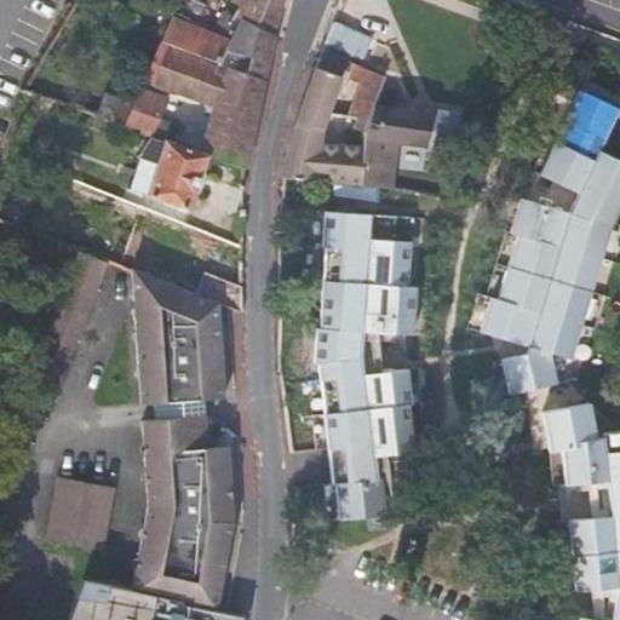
[(244,0),(235,15),(240,19),(228,36),(201,28),(188,53),(228,70),(231,62),(264,75),(267,59),(269,50),(270,50),(280,0),(244,0)]
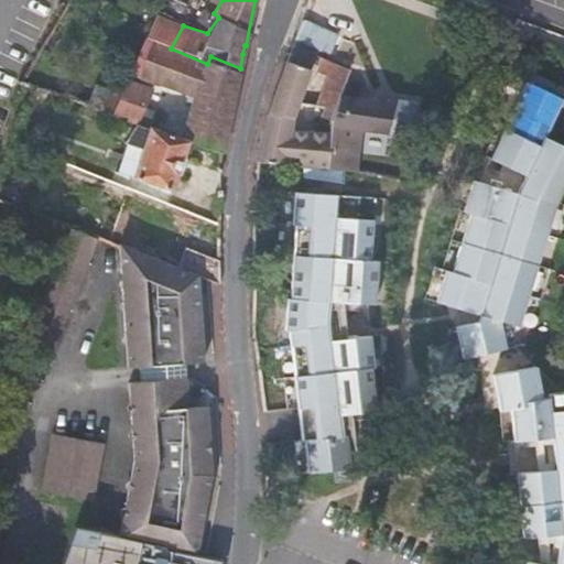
[(183,25),(155,14),(149,30),(147,36),(171,49),(183,25)]
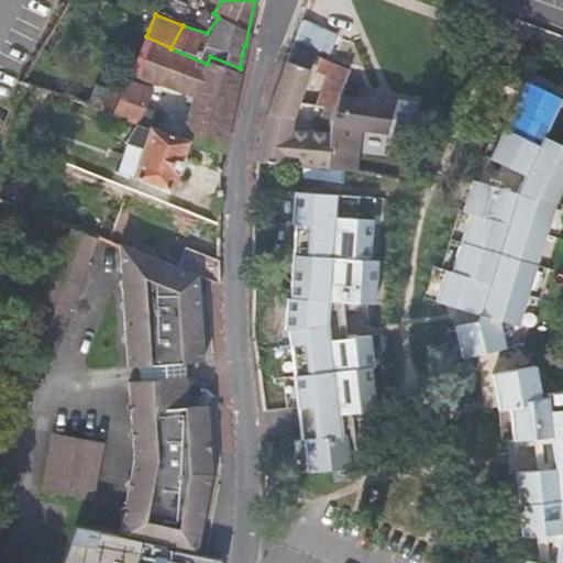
[(335,36),(302,22),(291,45),(313,55),(326,61),(335,36)]
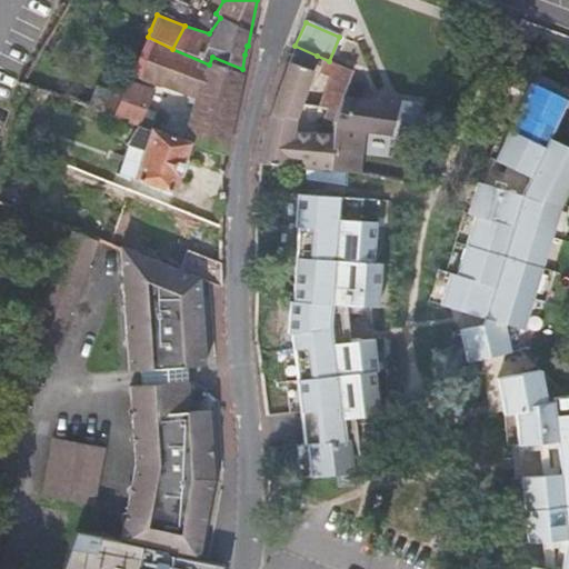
[(148,37),(131,72),(195,98),(185,139),(189,140),(225,152),(236,99),(242,69),(212,57),(209,65),(172,49),(148,37)]
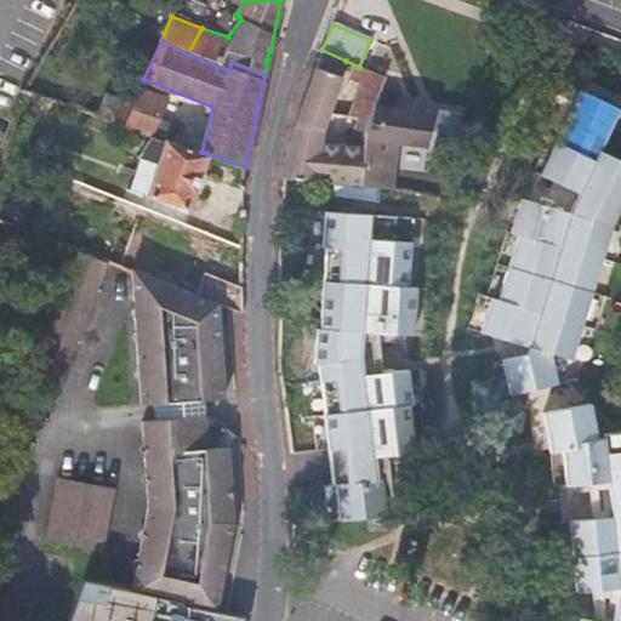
[(325,119),(346,61),(322,50),(312,73),(290,134),(278,177),(283,177),(334,182),(362,186),(365,126),(372,108),(383,77),(368,70),(347,119),(345,152),(314,151),(325,119)]
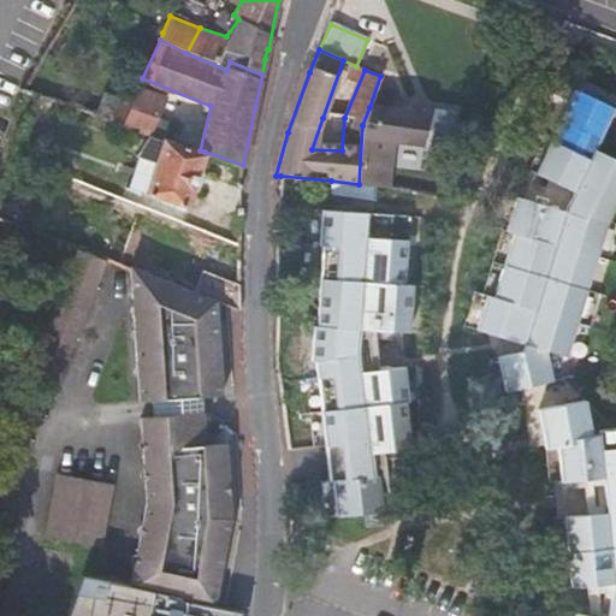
[(122,124),(164,138),(169,125),(157,119),(165,99),(138,88),(122,124)]
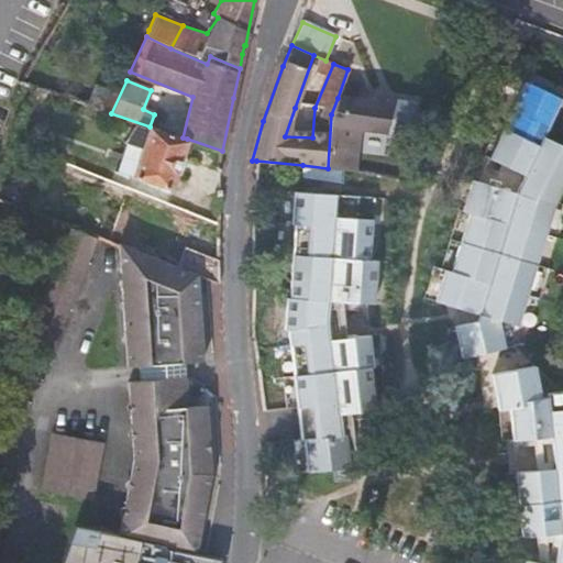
[(562,99),(525,81),(488,158),(523,175),(516,192),(471,179),(462,211),(468,213),(451,272),(443,269),(434,301),(478,315),(477,321),(453,327),(461,359),(505,348),(498,321),(519,327),(554,206),(562,187),(562,145),(543,138),(562,99)]
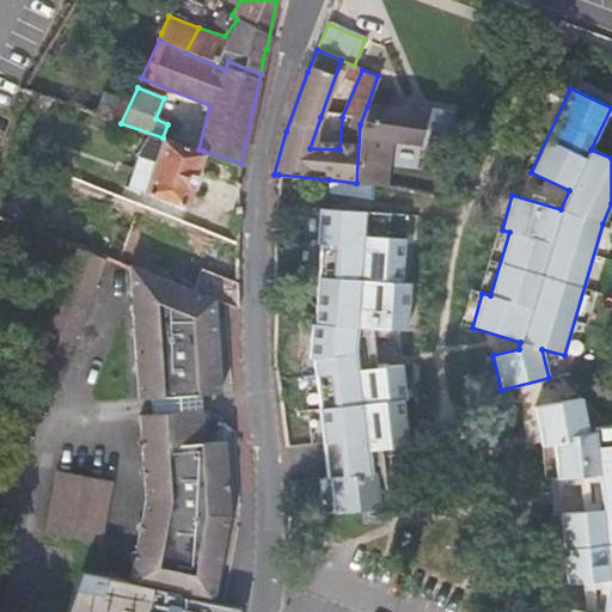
[(383,187),(389,139),(444,146),(447,116),(367,106),(360,124),(356,183),(372,185),(383,187)]
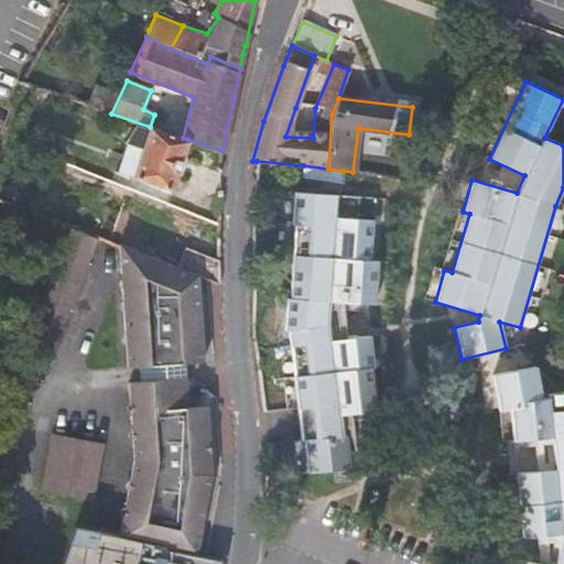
[(171,188),(187,139),(183,138),(150,127),(133,176),(171,188)]
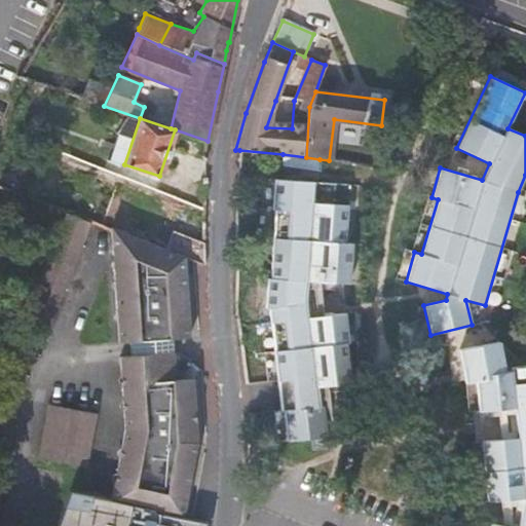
[(320,172),(320,159),(306,157),(283,154),(283,166),(320,172)]
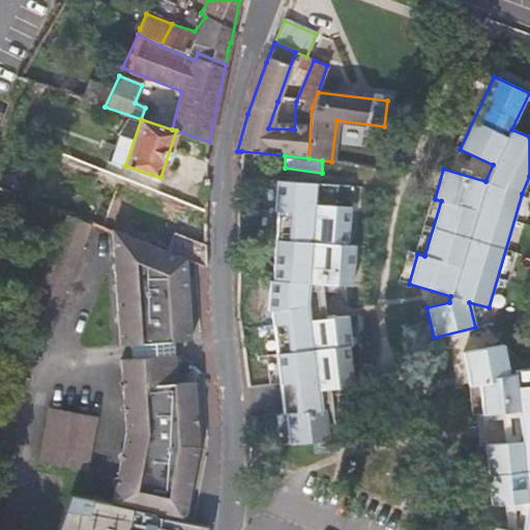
[(270,311),(283,415),(285,414),(289,444),(328,440),(325,409),(321,409),(319,389),(336,387),(353,386),(348,346),(351,346),(347,316),(308,320),(306,303),(308,283),(351,286),(354,245),(347,244),(350,185),(274,181),(273,211),(275,211),(271,281),(268,281),(266,311),(270,311)]
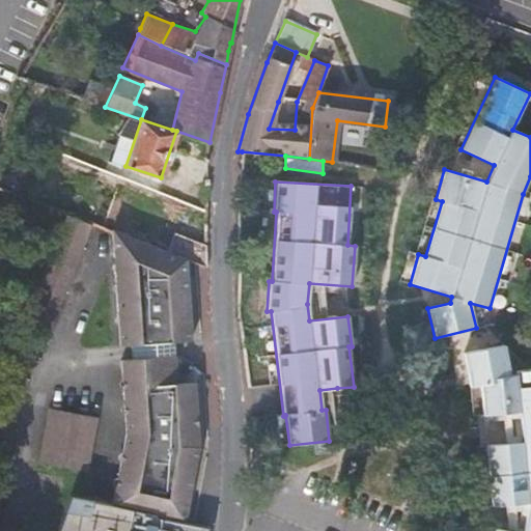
[(83,248),(92,225),(90,225),(66,215),(57,236),(83,248)]
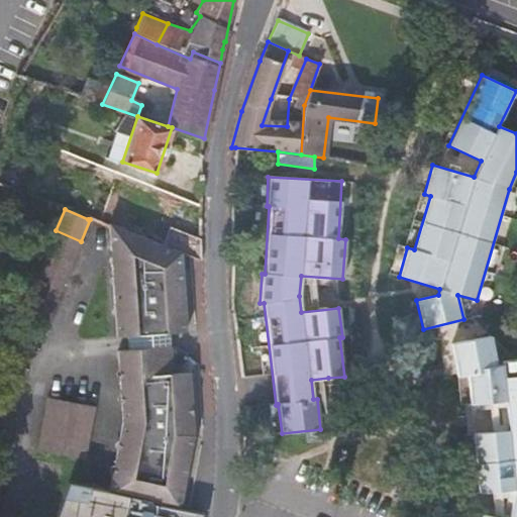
[(113,315),(114,330),(165,328),(183,327),(180,254),(163,247),(152,243),(108,226),(113,315)]
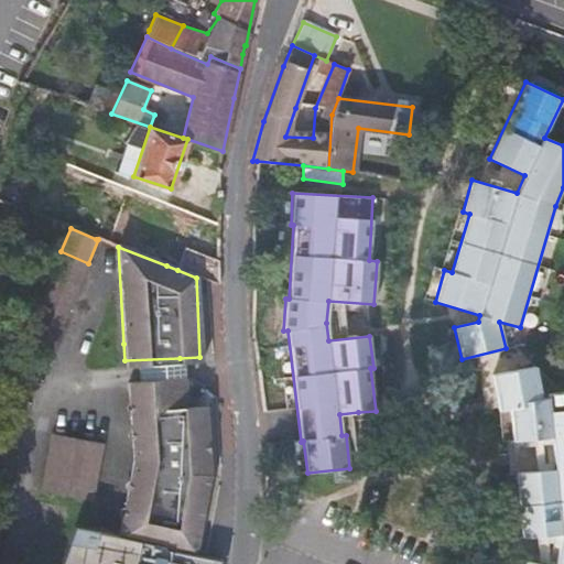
[(218,286),(218,261),(185,247),(177,270),(196,278),(218,286)]
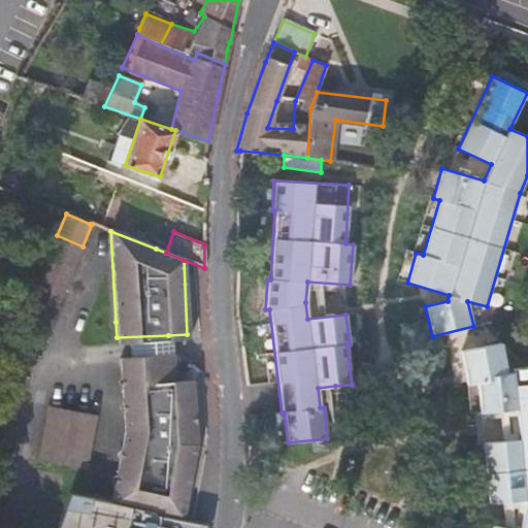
[(39,343),(83,246),(57,235),(14,334),(39,343)]
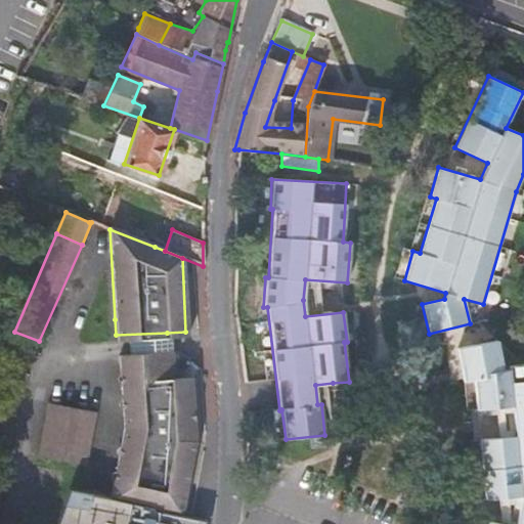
[(523,305),(521,310),(515,330),(522,332),(523,332),(523,305)]
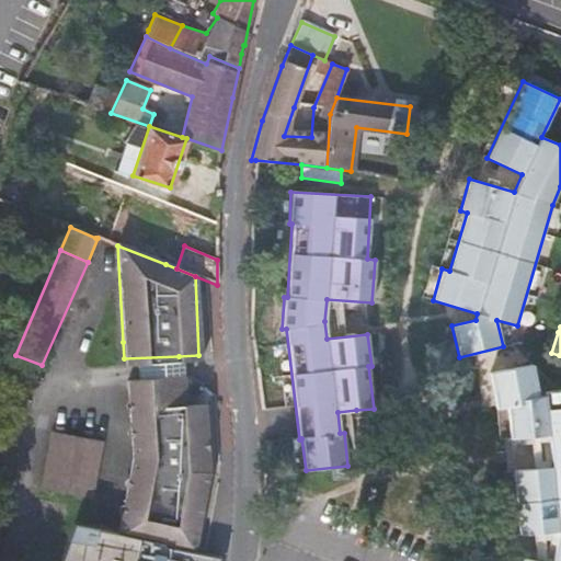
[(124,358),(125,375),(180,373),(179,356),(124,358)]
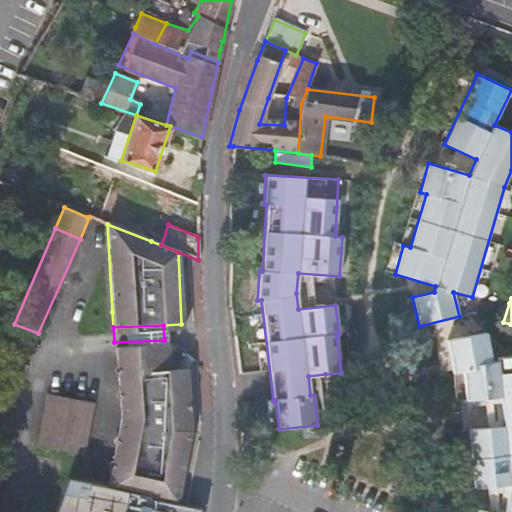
[(466,511),(511,511),(511,355),(496,357),(497,360),(492,361),(487,332),(447,340),(453,373),(463,371),(466,400),(501,396),(504,426),(469,429),(475,487),(510,484),(503,511),(491,511),(467,507),(466,511)]
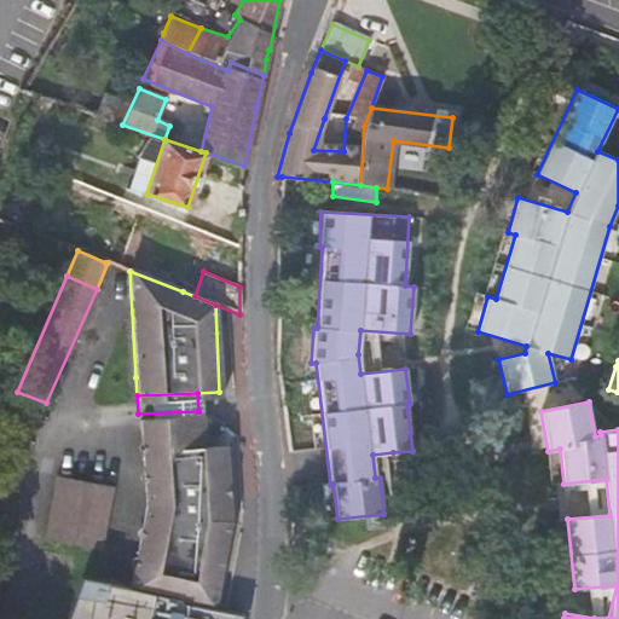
[(177,601),(210,608),(225,522),(221,445),(201,446),(198,411),(138,414),(142,505),(127,589),(177,597),(177,601)]
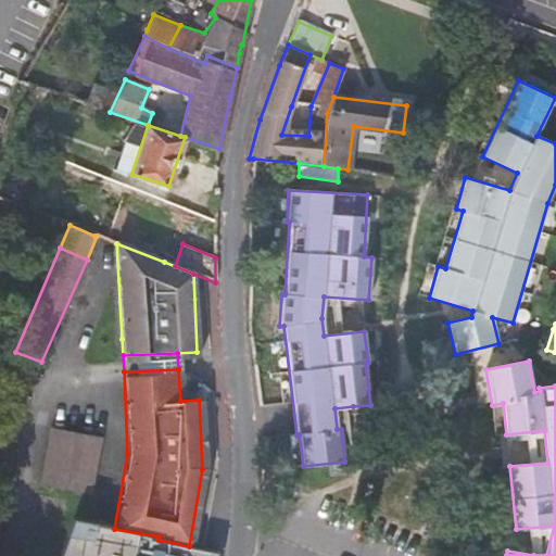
[(359,459),(353,406),(335,408),(337,429),(341,429),(344,462),(359,459)]
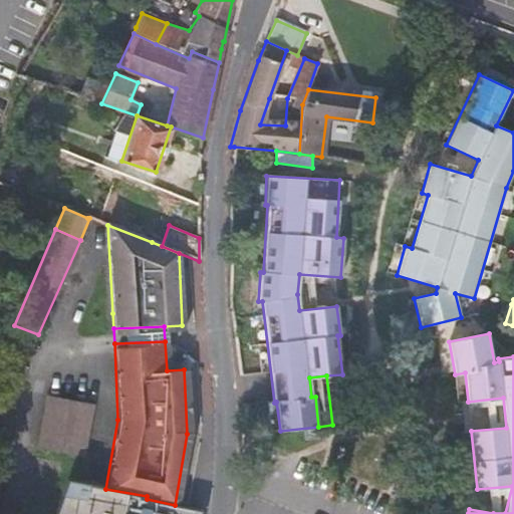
[(34,449),(80,457),(90,405),(44,396),(34,449)]
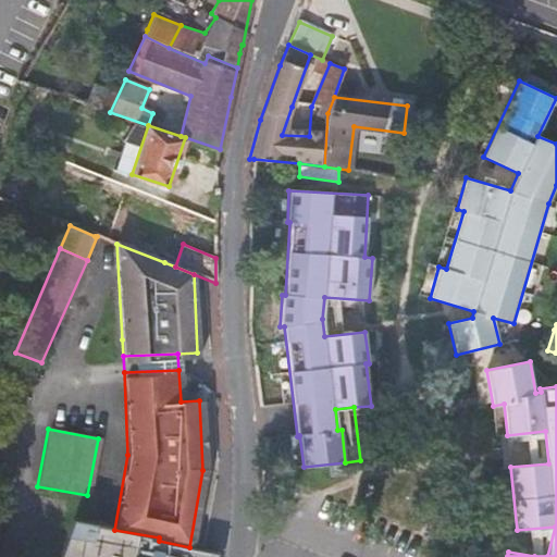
[(159,537),(114,530),(70,520),(58,556),(218,556),(220,552),(189,547),(159,541),(159,537)]
